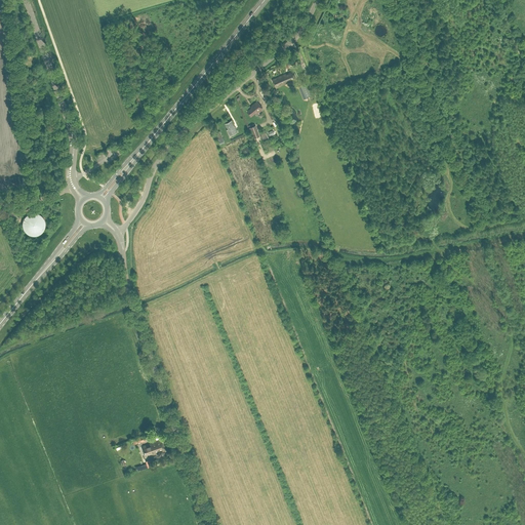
[(281,85),(296,79),(293,71),(277,77),(277,78),(273,79),(276,87),(281,85)]
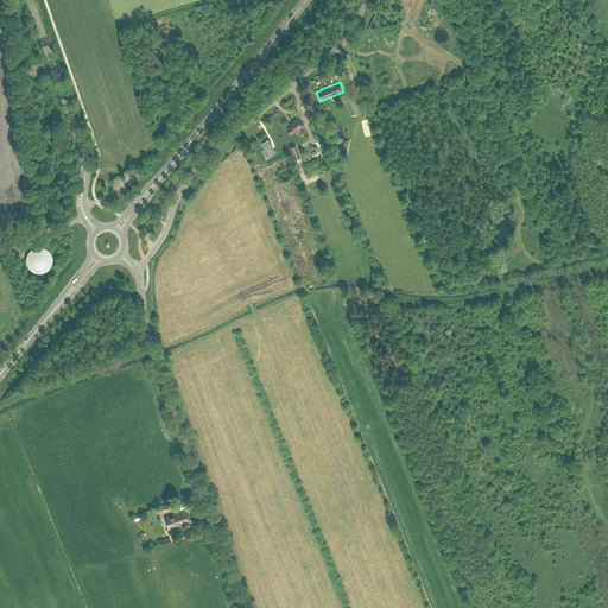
[(360,112),(353,96),(346,99),(352,114),(360,112)]
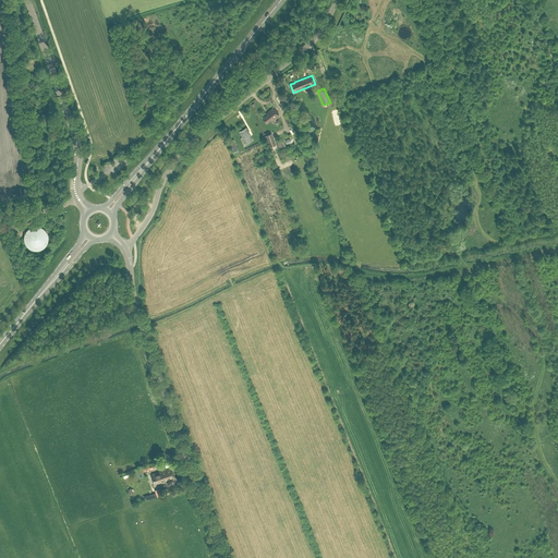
[(273,121),(279,114),(274,108),(268,112),(269,113),(263,118),(267,123),(271,120),(273,121)]
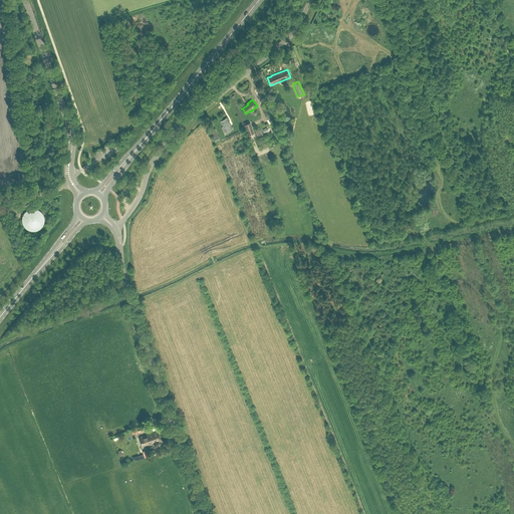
[(225,133),(233,130),(230,123),(229,123),(227,117),(221,120),(223,126),(222,126),(225,133)]
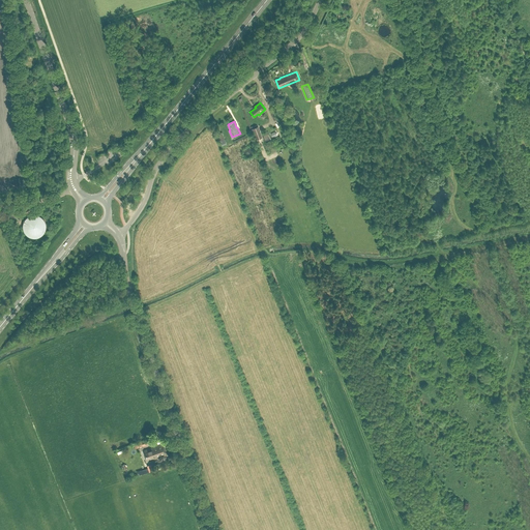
[(262,137),(258,126),(252,128),(256,140),(262,137)]
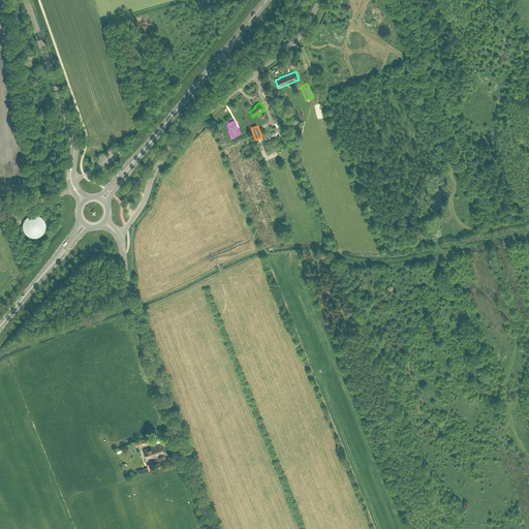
[(274,141),(279,137),(275,129),(269,132),(274,141)]
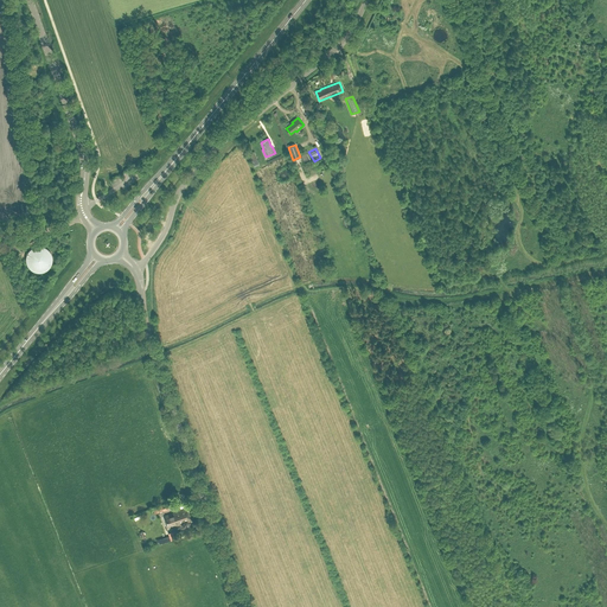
[(254,167),(260,165),(254,152),(249,153),(254,167)]
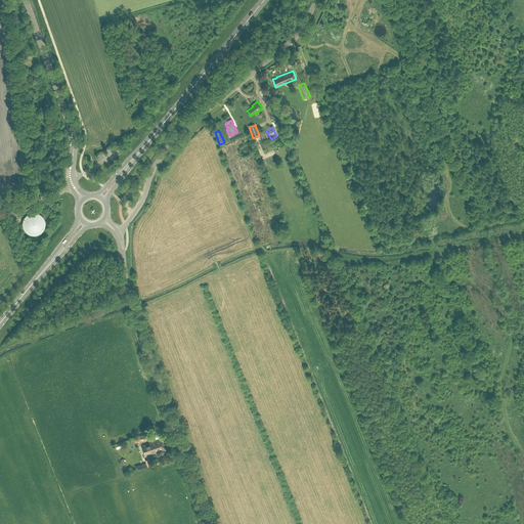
[(22,223),(22,224),(22,225),(22,226),(23,227),(23,228),(24,229),(24,230),(25,231),(26,232),(27,233),(28,234),(29,234),(30,235),(31,235),(32,235),(34,235),(35,235),(36,235),(37,235),(38,234),(39,234),(40,233),(41,232),(42,232),(42,231),(43,230),(44,229),(44,228),(44,227),(45,226),(45,225),(45,224),(45,223),(45,221),(44,220),(44,219),(44,218),(43,217),(42,216),(41,215),(40,214),(39,214),(38,213),(37,213),(36,213),(35,212),(34,212),(32,212),(31,213),(30,213),(29,213),(28,214),(27,214),(26,215),(26,216),(25,216),(24,217),(24,218),(23,219),(23,220),(22,221),(22,223)]
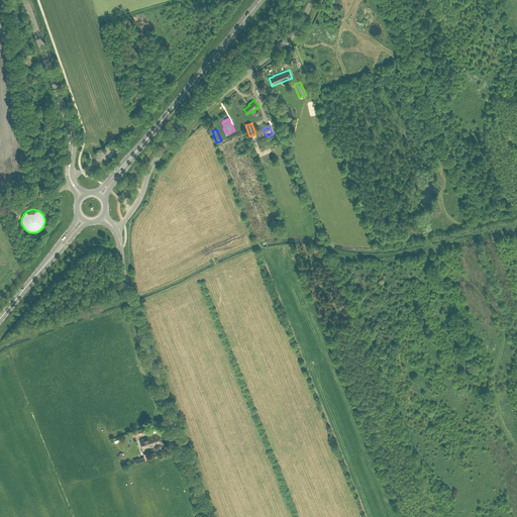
[(146,426),(137,429),(139,435),(148,432),(146,426)]
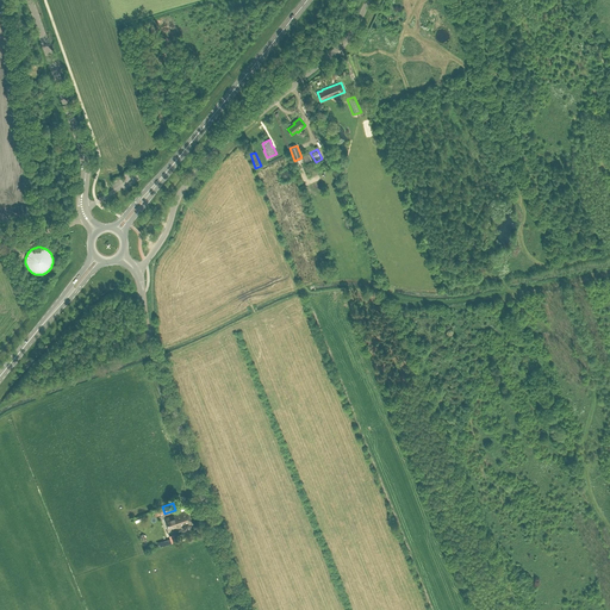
[(170,530),(192,522),(187,510),(167,517),(170,530)]
